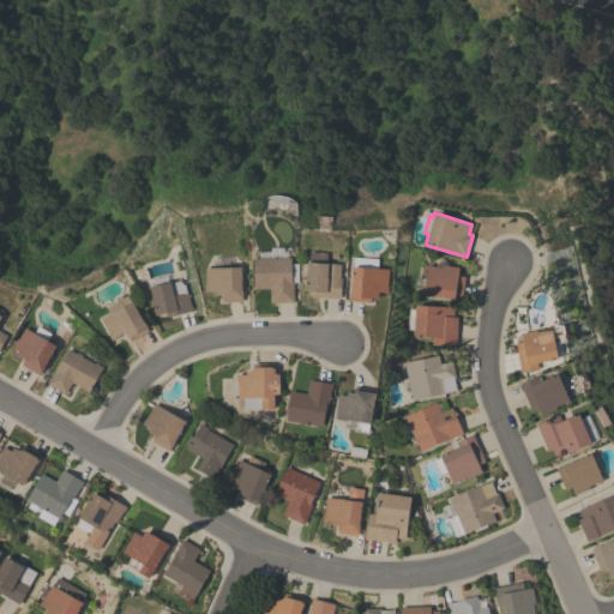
[(296,264),(298,282),(293,283),(294,301),(270,302),(270,288),(254,288),(253,257),(259,257),(259,250),(270,250),(270,246),(283,246),(283,251),(288,251),(288,256),(290,256),(290,264),(296,264)]
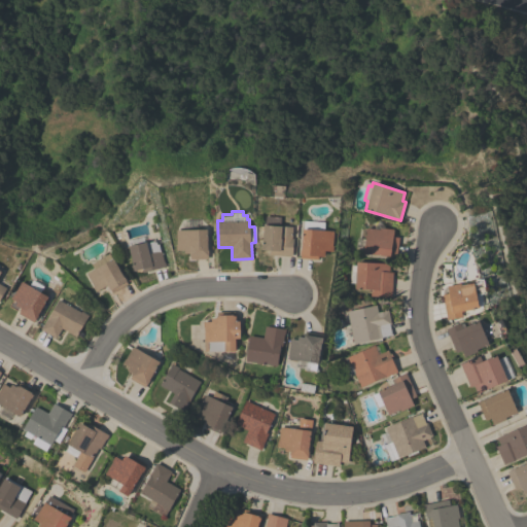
[(269,254),(269,250),(260,249),(261,244),(262,232),(261,232),(261,226),(264,226),(264,224),(265,224),(265,216),(280,217),(279,225),(292,226),(291,238),(292,238),(291,256),(269,254)]
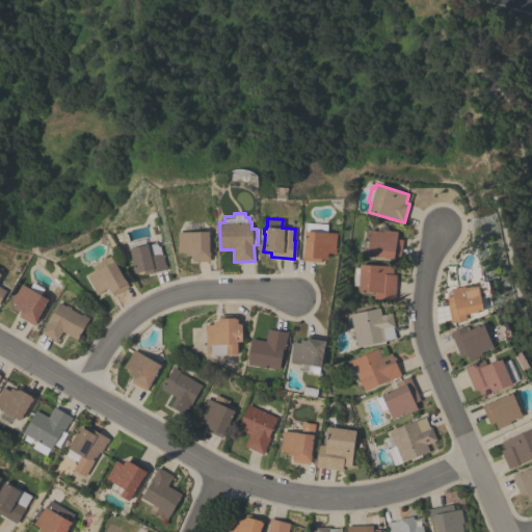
[(187,232),(186,221),(198,220),(198,231),(208,231),(209,251),(210,251),(210,258),(209,258),(209,261),(191,261),(191,256),(185,256),(185,253),(178,253),(178,247),(178,232),(187,232)]
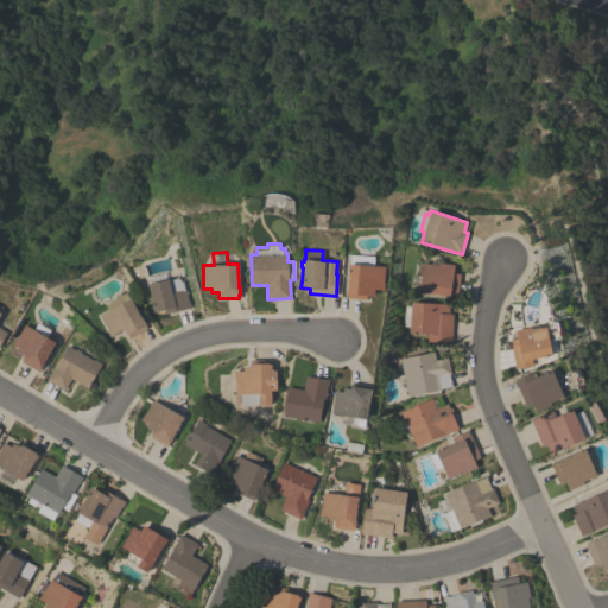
[(350,255),(373,257),(373,265),(385,266),(384,283),(384,289),(374,289),(374,296),(367,295),(366,298),(347,297),(347,293),(346,293),(346,287),(347,287),(349,264),(350,264),(350,255)]
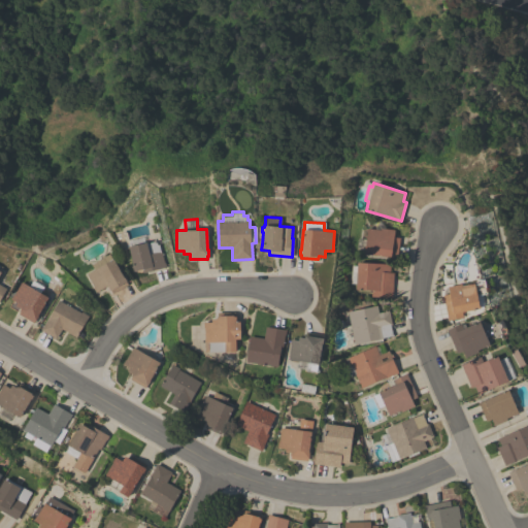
[(367,228),(380,230),(381,228),(394,230),(393,237),(399,238),(396,259),(363,254),(367,228)]
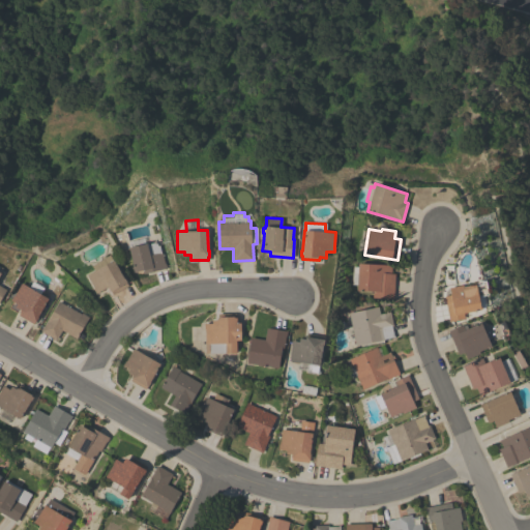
[(127,241),(143,238),(144,243),(147,243),(147,244),(156,242),(157,245),(159,244),(160,252),(162,252),(166,268),(143,273),(142,270),(135,271),(128,247),(127,241)]
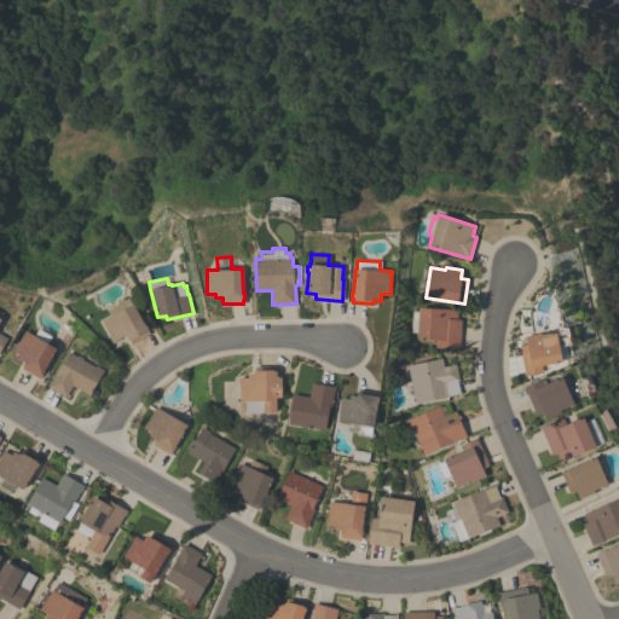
[(127,298),(131,304),(132,304),(145,325),(148,329),(148,330),(149,334),(132,343),(126,334),(113,342),(109,337),(110,336),(100,322),(110,316),(106,310),(127,298)]
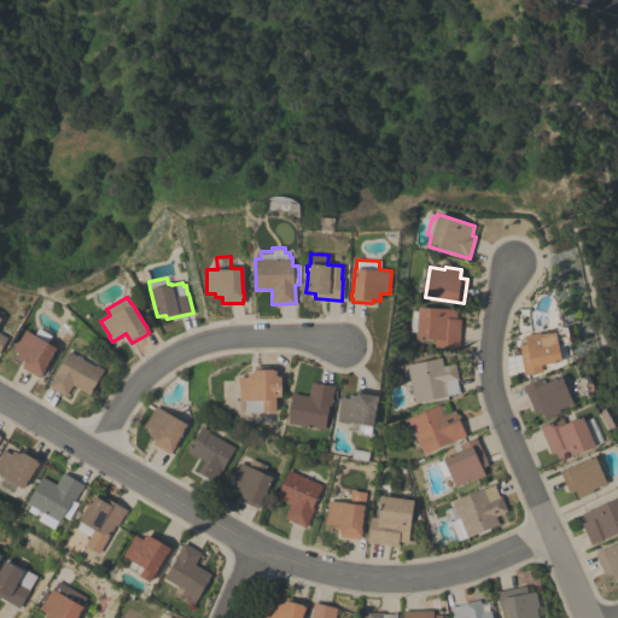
[(459,348),(433,347),(435,339),(417,338),(417,333),(409,333),(410,312),(417,312),(418,307),(456,309),(455,319),(460,319),(459,348)]
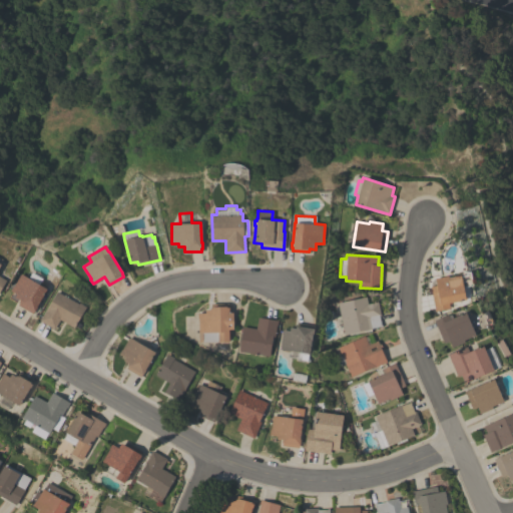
[(46,288),(43,293),(44,293),(32,314),(17,305),(19,303),(18,302),(20,300),(15,297),(16,294),(11,291),(17,280),(16,279),(19,275),(20,275),(20,274),(46,288)]
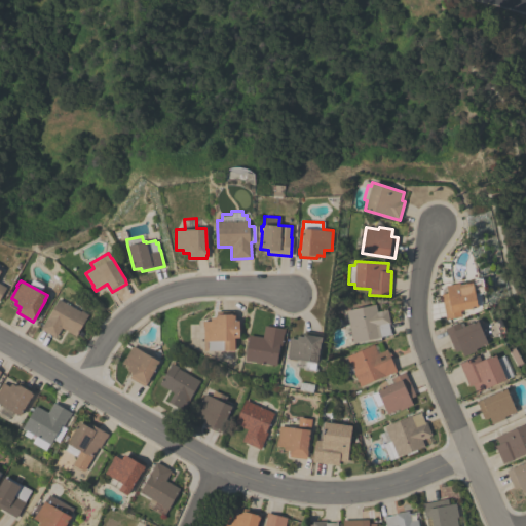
[(459,310),(460,315),(446,318),(441,294),(447,293),(446,286),(459,283),(459,285),(472,282),(477,307),(459,310)]
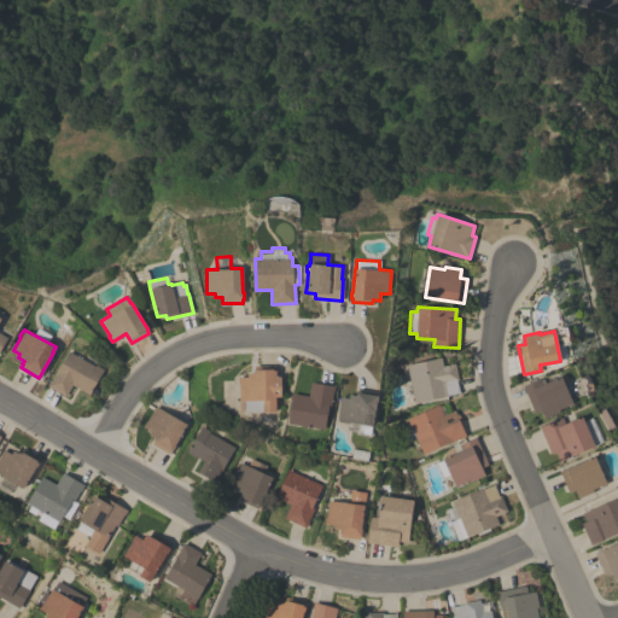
[(68,351),(94,366),(94,365),(103,369),(88,395),(71,384),(65,396),(47,385),(68,351)]
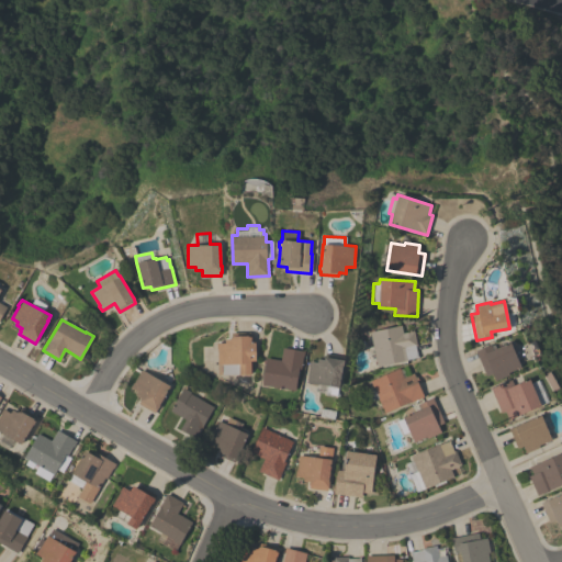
[(401,325),(403,333),(414,330),(417,346),(415,346),(417,357),(377,366),(375,361),(369,362),(367,352),(373,351),(370,332),(401,325)]
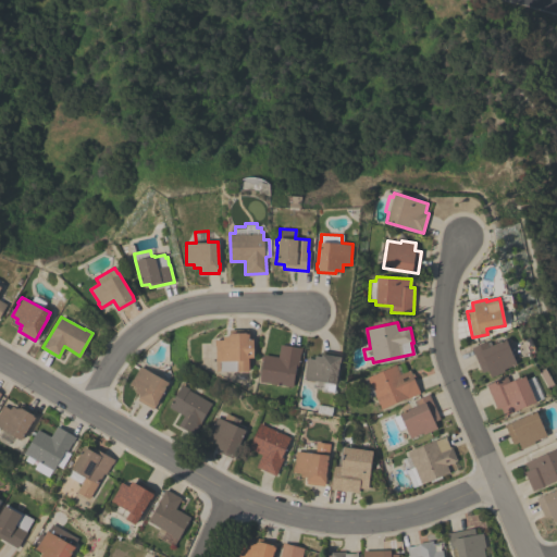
[(215,345),(214,345),(214,339),(223,339),(223,336),(229,336),(229,334),(229,330),(247,329),(247,333),(248,333),(248,338),(254,338),(254,357),(248,357),(248,371),(215,371),(215,345)]
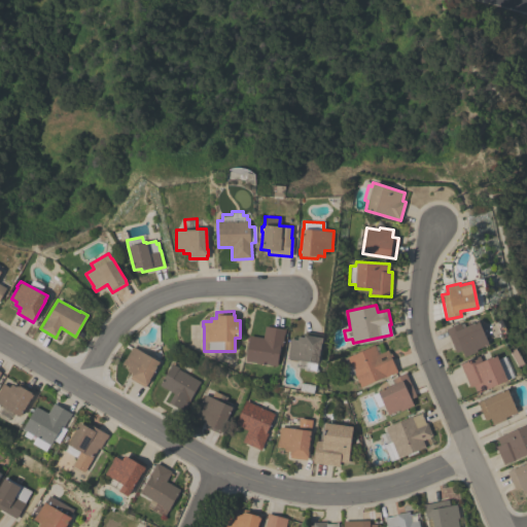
[(446,328),(459,322),(461,327),(478,320),(488,344),(476,349),(477,351),(464,356),(461,350),(455,352),(446,328)]
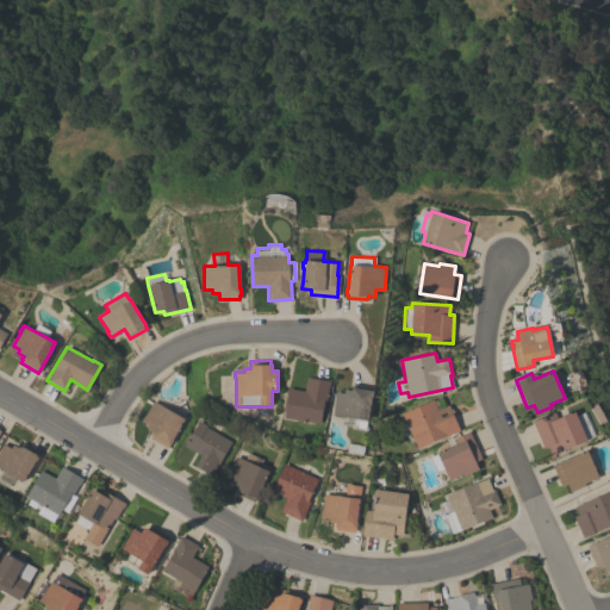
[(284,418),(287,394),(286,394),(286,390),(288,390),(288,387),(304,391),(306,377),(330,380),(329,386),(327,399),(324,399),(321,423),(284,418)]
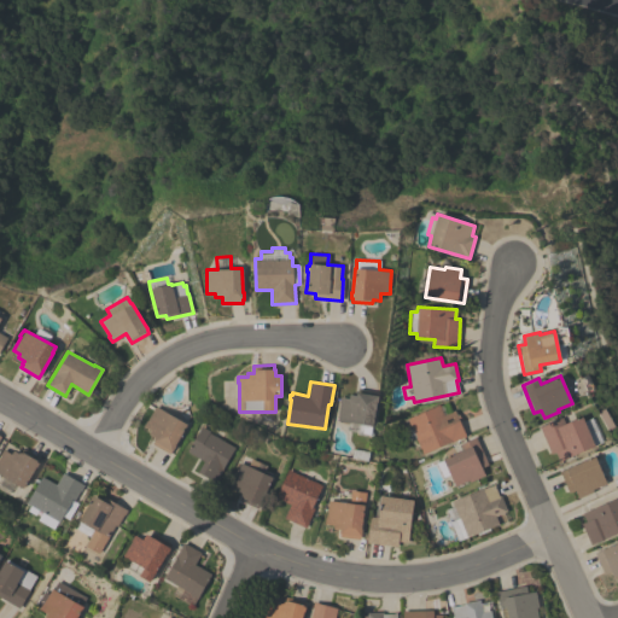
[(359,431),(345,430),(347,421),(337,420),(339,403),(338,402),(339,397),(348,398),(349,394),(356,395),(356,392),(378,395),(377,402),(375,402),(373,426),(371,425),(369,436),(357,433),(359,431)]
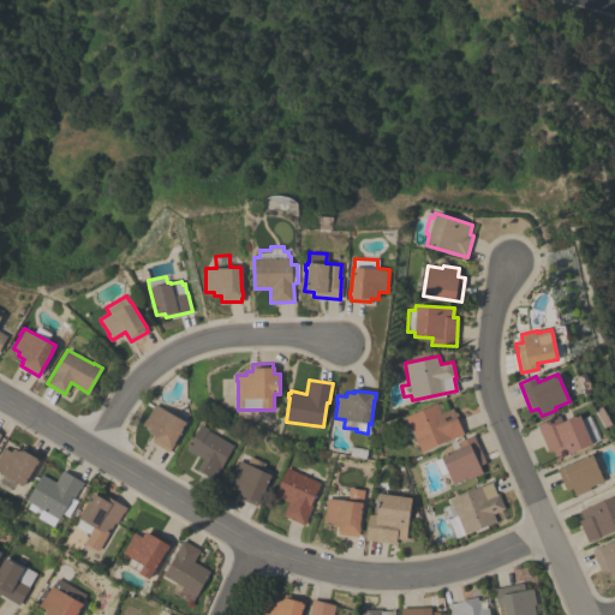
[(395,421),(436,402),(437,404),(445,400),(448,410),(452,407),(464,434),(449,440),(448,439),(421,452),(418,446),(410,449),(405,439),(404,440),(399,430),(395,421)]
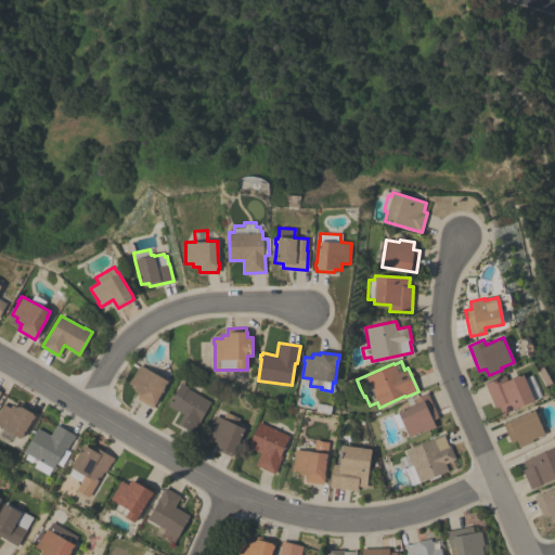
[(167,379),(164,384),(165,385),(156,400),(157,400),(154,405),(153,404),(152,408),(136,399),(139,392),(133,389),(136,386),(128,383),(130,378),(131,378),(139,364),(167,379)]
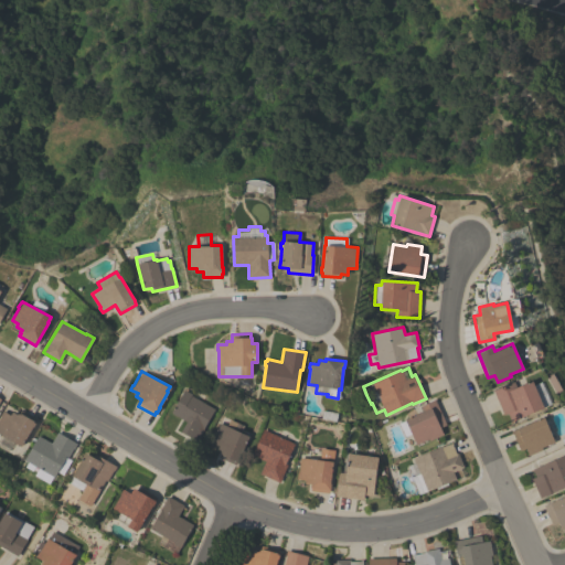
[(533,385),(541,382),(551,404),(511,422),(508,413),(503,414),(493,390),(513,381),(516,387),(532,381),(533,385)]
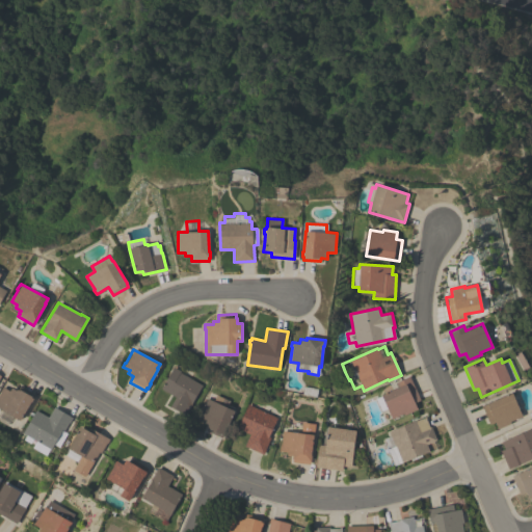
[(185,415),(169,406),(175,396),(161,389),(174,367),(180,371),(179,372),(202,386),(185,415)]
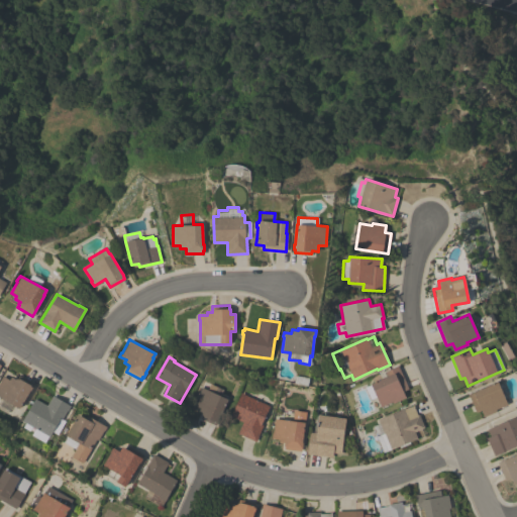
[(408,388),(402,391),(405,397),(393,403),(392,401),(381,407),(376,396),(371,399),(366,388),(371,385),(371,384),(386,377),(384,372),(398,366),(408,388)]
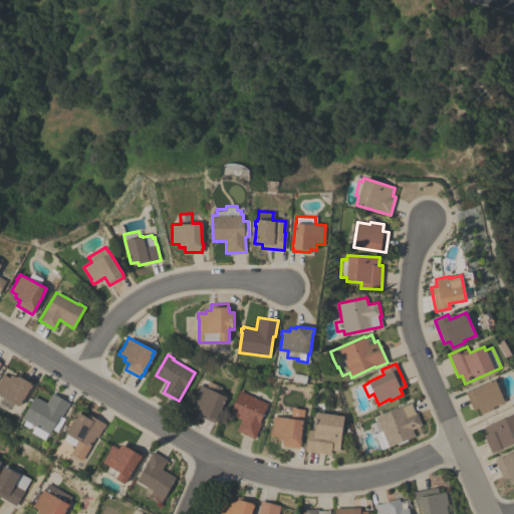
[(12,402),(6,411),(0,407),(0,397),(1,396),(0,395),(0,379),(1,378),(0,377),(2,373),(9,377),(11,374),(15,377),(16,375),(18,377),(19,375),(31,382),(30,383),(32,384),(30,389),(29,388),(19,406),(12,402)]
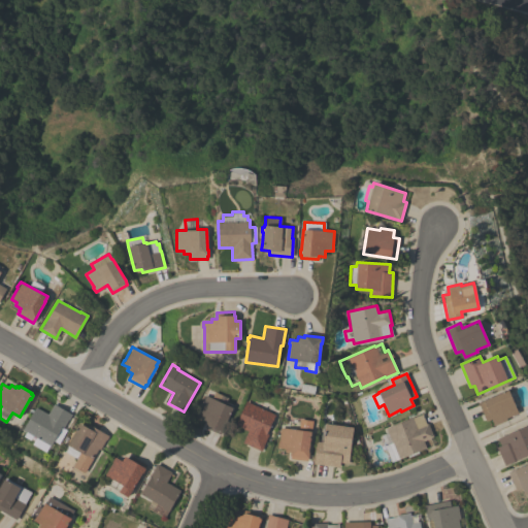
[(518,413),(505,418),(506,420),(494,425),(491,419),(486,421),(479,402),(507,390),(518,413)]
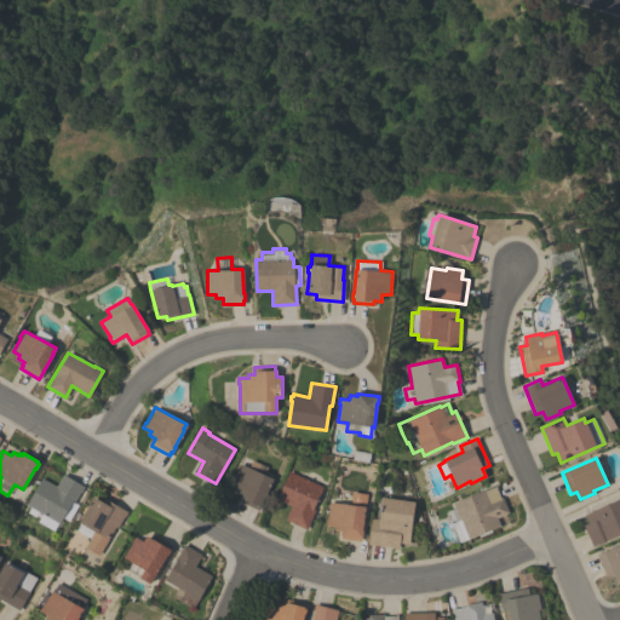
[(273,478),(258,510),(240,501),(242,498),(241,498),(242,494),(236,492),(237,488),(230,484),(240,464),(248,468),(252,461),(265,468),(263,474),(273,478)]
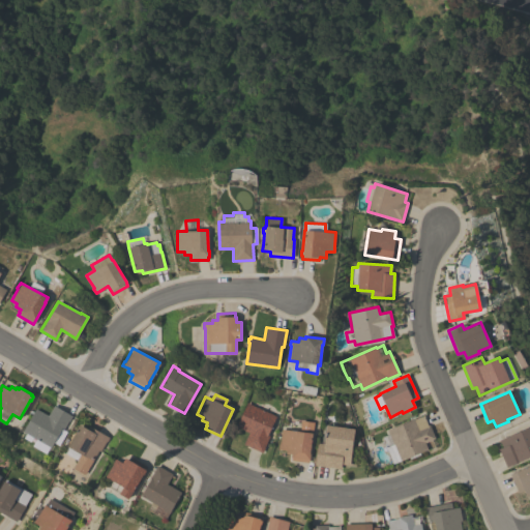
[(275,415),(267,435),(269,436),(264,447),(262,452),(243,444),(248,433),(236,427),(246,403),(275,415)]
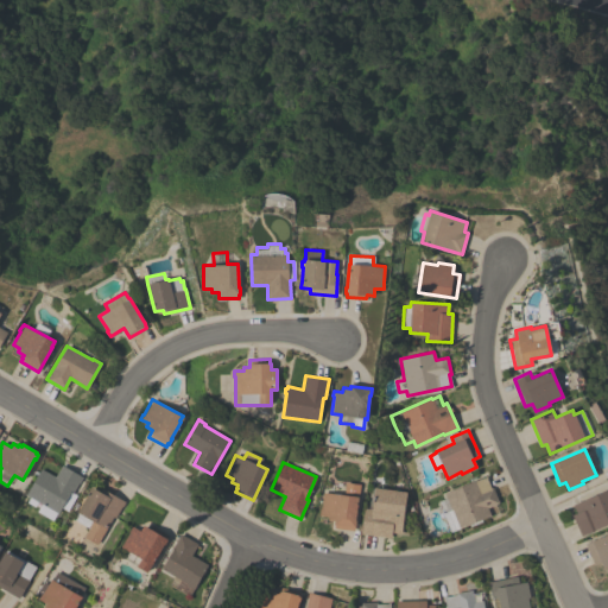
[(76,495),(67,511),(61,507),(58,513),(57,512),(52,520),(38,511),(42,504),(37,501),(35,506),(27,501),(30,496),(26,495),(40,469),(55,476),(62,464),(82,476),(80,482),(78,481),(71,493),(76,495)]
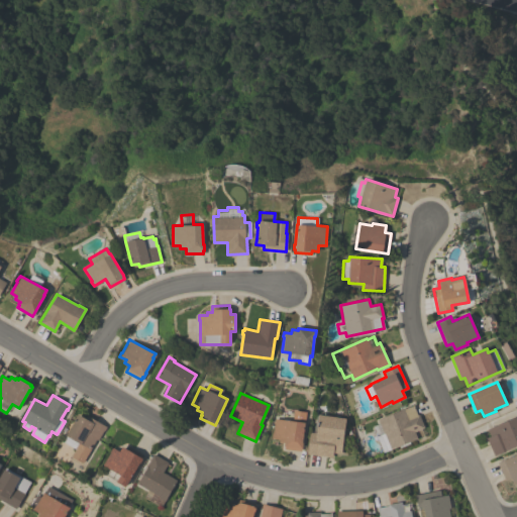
[(383,452),(376,436),(383,433),(383,431),(376,434),(373,426),(379,423),(378,419),(404,408),(404,409),(413,405),(414,406),(413,407),(417,415),(419,414),(424,427),(421,429),(423,435),(409,441),(410,443),(400,447),(399,445),(390,449),(383,452)]
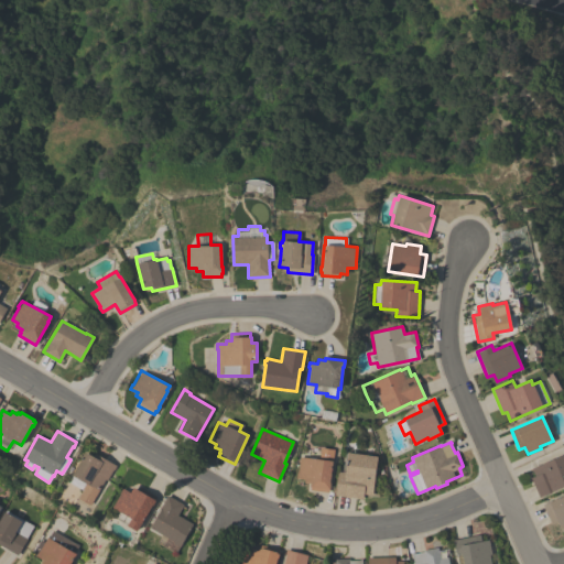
[(318,458),(320,447),(333,449),(329,483),(329,489),(328,489),(327,492),(310,490),(311,483),(304,483),(304,478),(295,477),(296,473),(299,456),(318,458)]
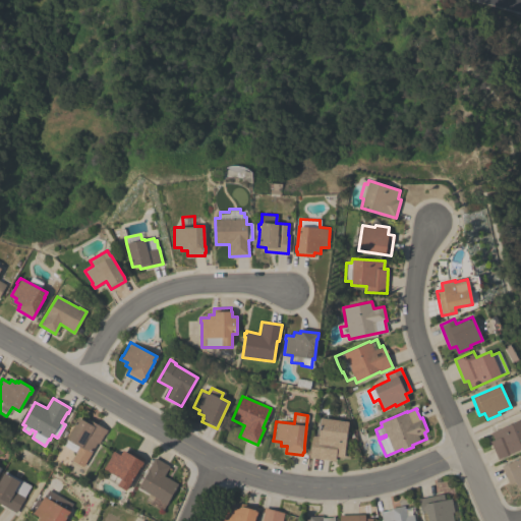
[(63,445),(67,439),(66,439),(75,422),(74,422),(78,416),(85,420),(87,418),(107,429),(105,433),(104,433),(98,444),(97,443),(82,466),(72,460),(76,453),(63,445)]
